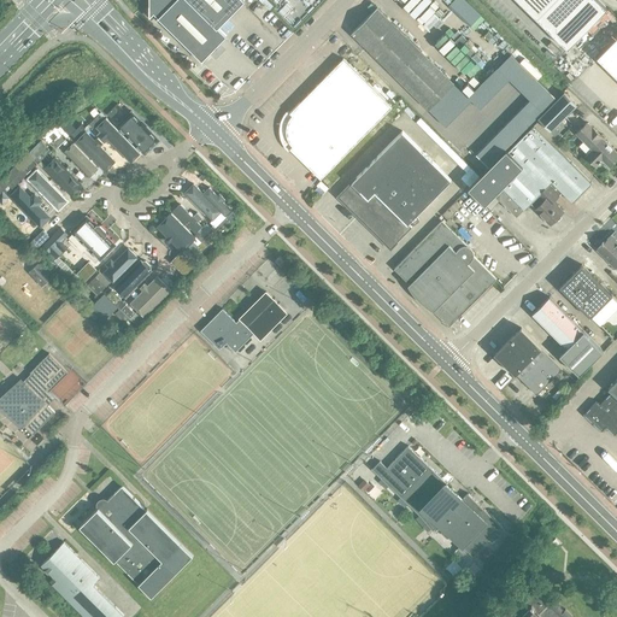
[(203,62),(227,36),(218,28),(245,1),(244,0),(152,0),(152,7),(160,16),(158,18),(203,62)]
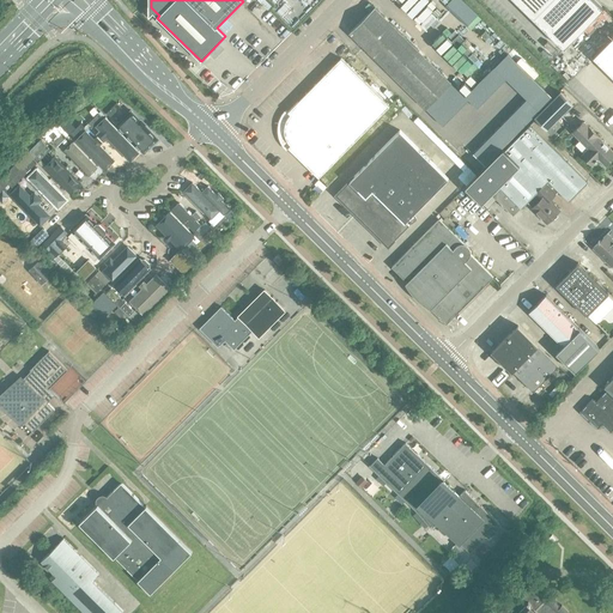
[(515,0),(564,48),(602,8),(593,0),(515,0)]
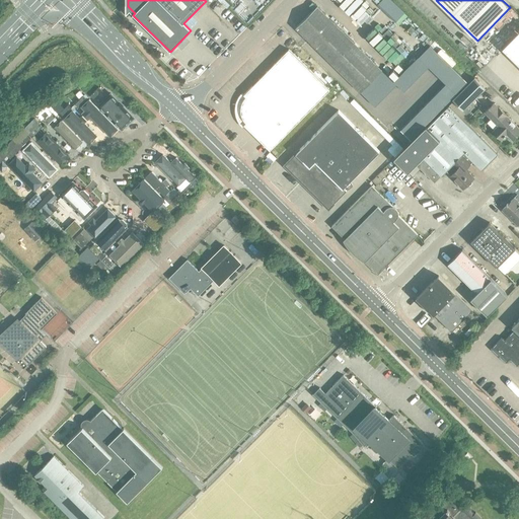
[(360,91),(382,69),(317,6),(295,28),(360,91)]
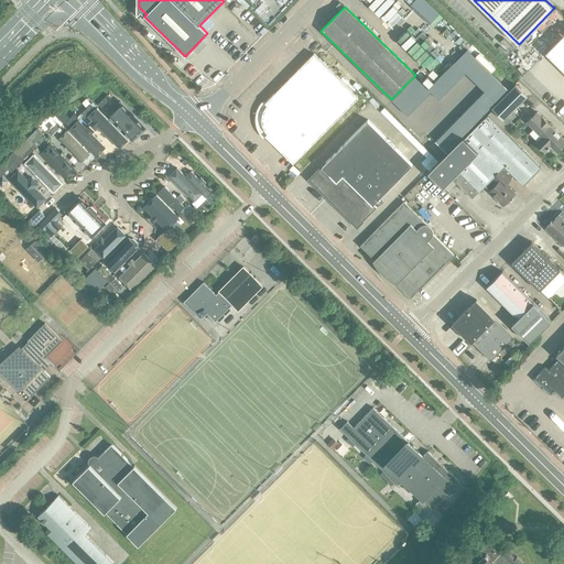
[(563,33),(544,54),(563,72),(563,33)]
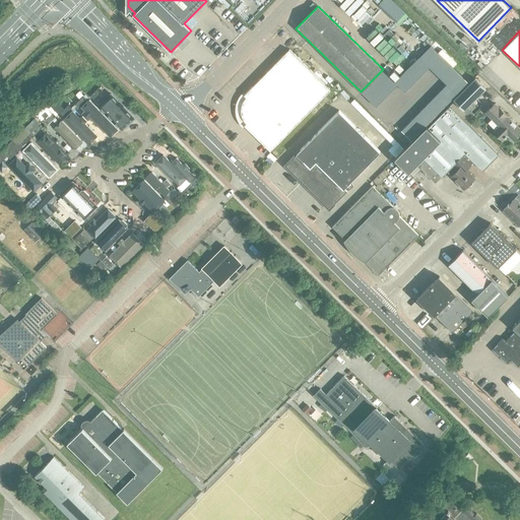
[(270,151),(331,90),(289,50),(244,94),(247,98),(245,100),(243,102),(243,104),(242,107),(242,109),(241,112),(242,115),(243,117),(244,120),(245,121),(247,123),(245,125),(270,151)]
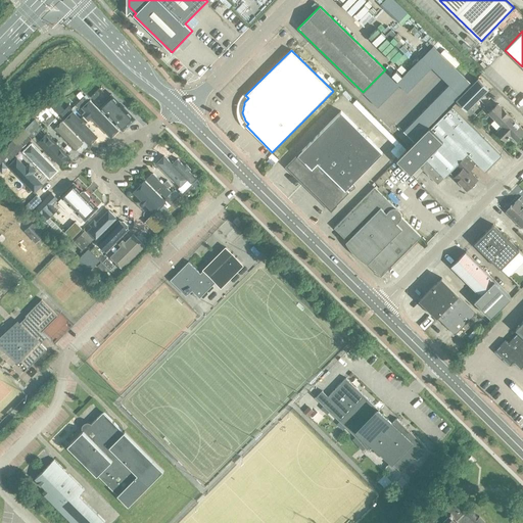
[(425,50),(418,58),(430,69),(438,61),(425,50)]
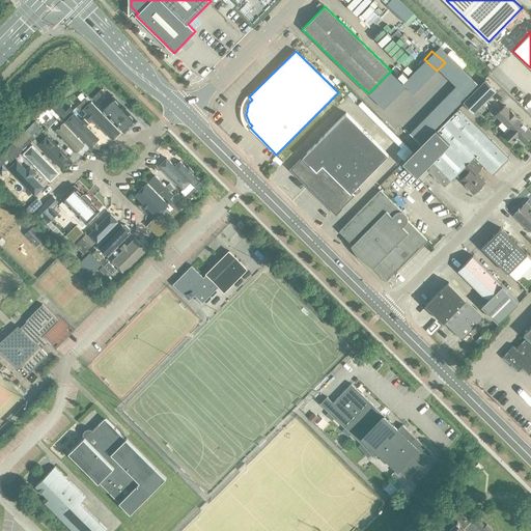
[(423,58),(419,63),(427,72),(431,66),(423,58)]
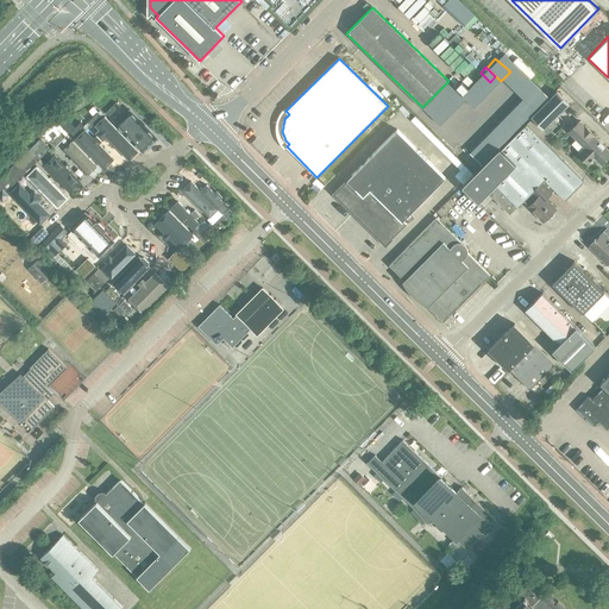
[(510,71),(501,81),(508,87),(516,77),(510,71)]
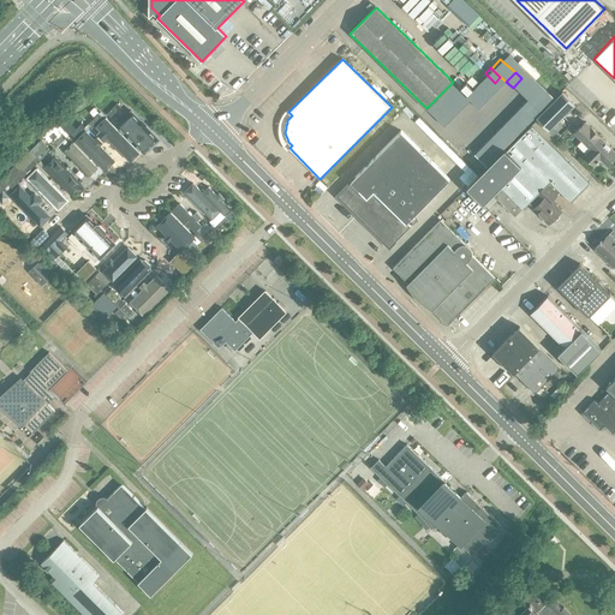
[(485,73),(479,81),(489,89),(495,83),(485,73)]
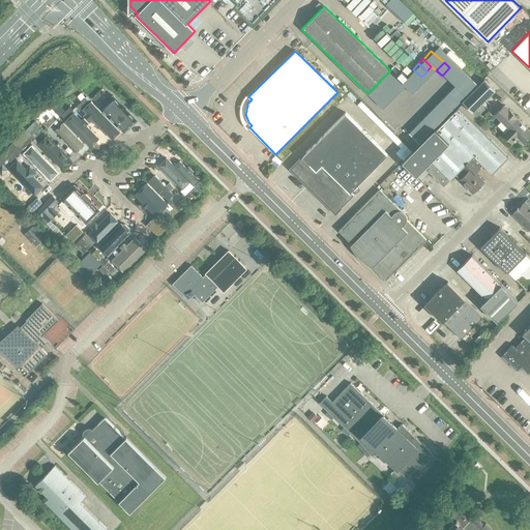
[(449,67),(442,76),(454,87),(462,79),(449,67)]
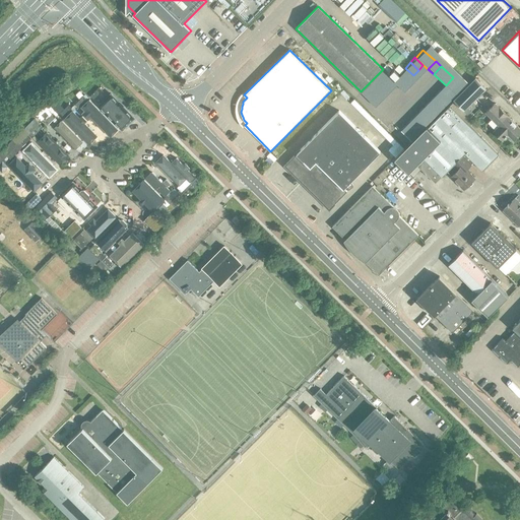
[(405,68),(400,72),(408,80),(413,75),(405,68)]
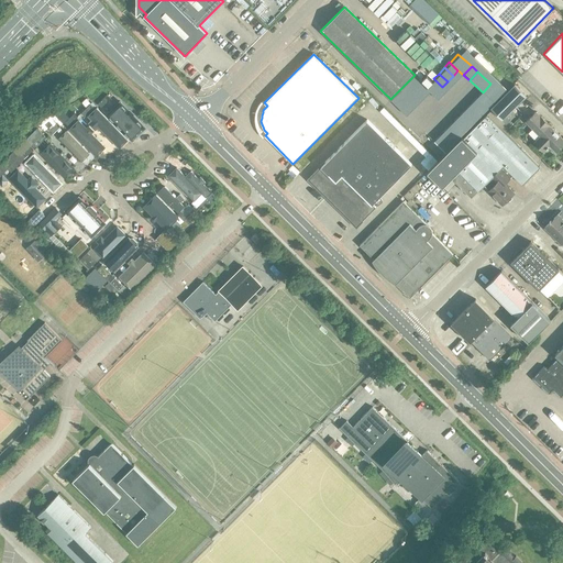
[(433,78),(430,83),(439,91),(442,87),(433,78)]
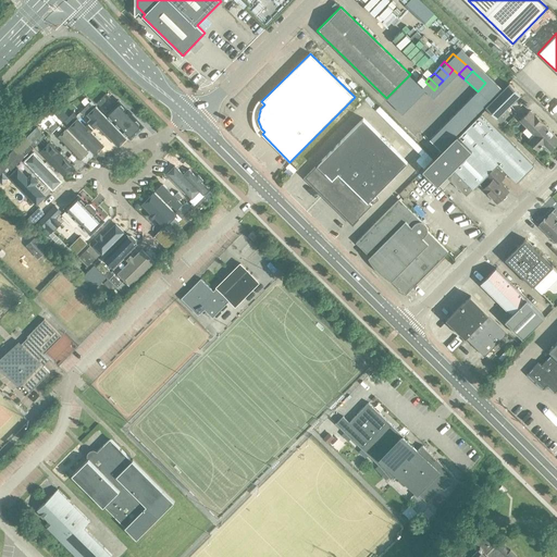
[(420,78),(415,84),(424,93),(430,87),(420,78)]
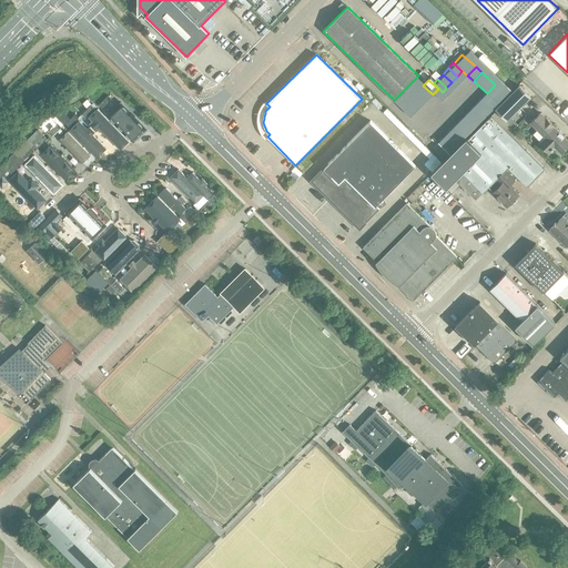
[(533,94),(521,82),(497,107),(508,118),(533,94)]
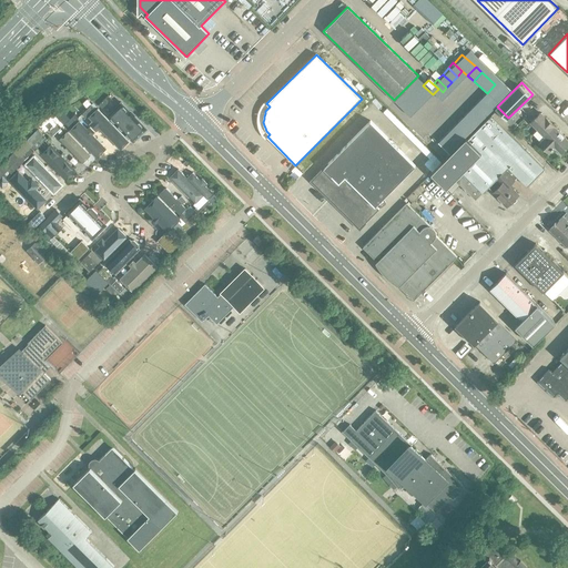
[(423,85),(417,91),(427,100),(433,94),(423,85)]
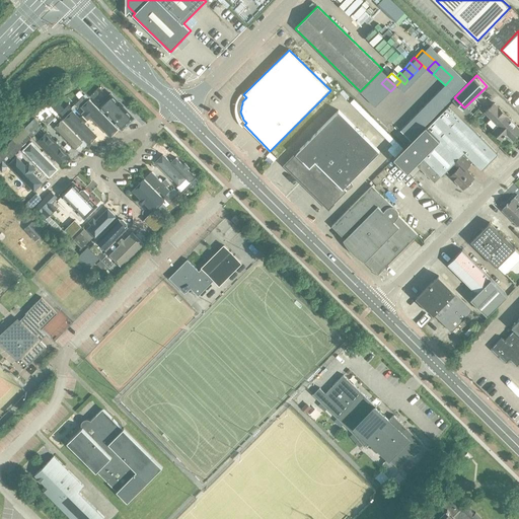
[(437,79),(433,84),(440,91),(445,86),(437,79)]
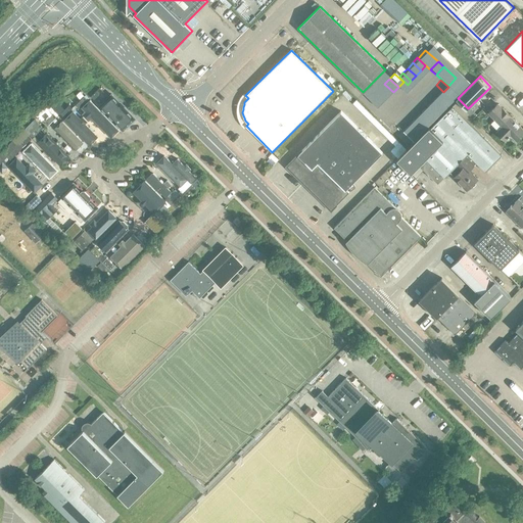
[(82,90),(85,95),(94,89),(91,84),(82,90)]
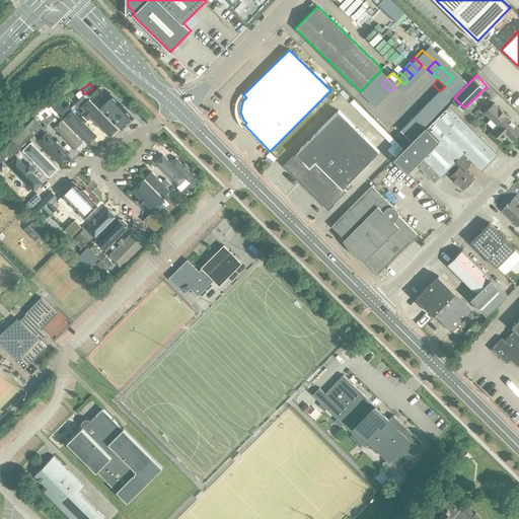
[(381,83),(375,90),(384,98),(390,91),(381,83)]
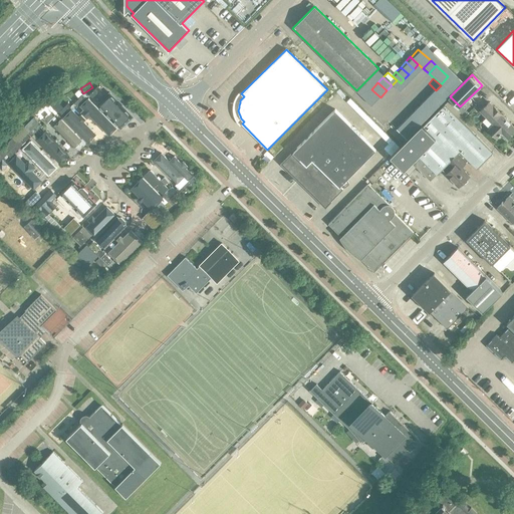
[(429,83),(425,88),(432,94),(436,90),(429,83)]
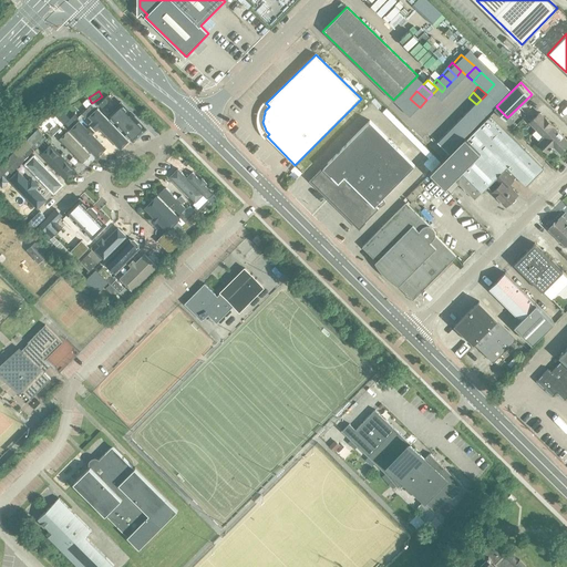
[(109,95),(99,104),(103,109),(112,99),(109,95)]
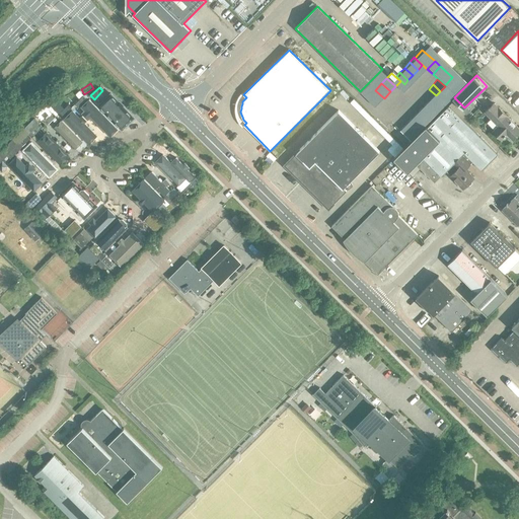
[(429,89),(425,93),(432,100),(436,95),(429,89)]
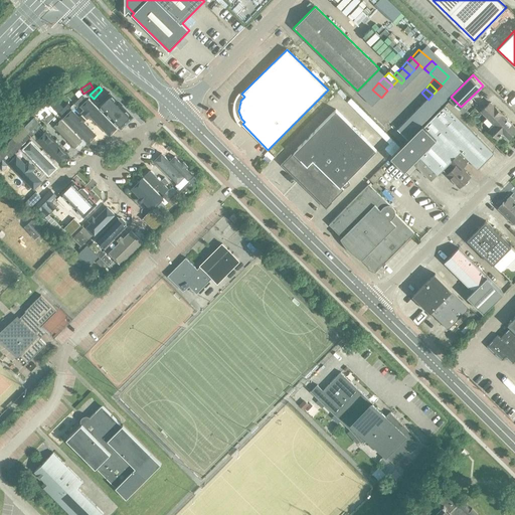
[(372,90),(367,96),(375,104),(381,98),(372,90)]
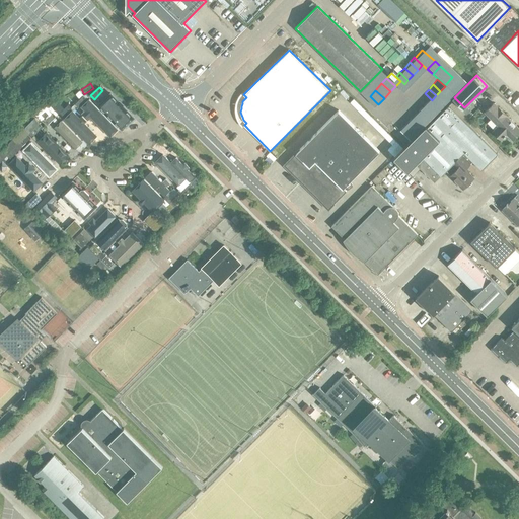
[(425,93),(420,98),(427,105),(432,100),(425,93)]
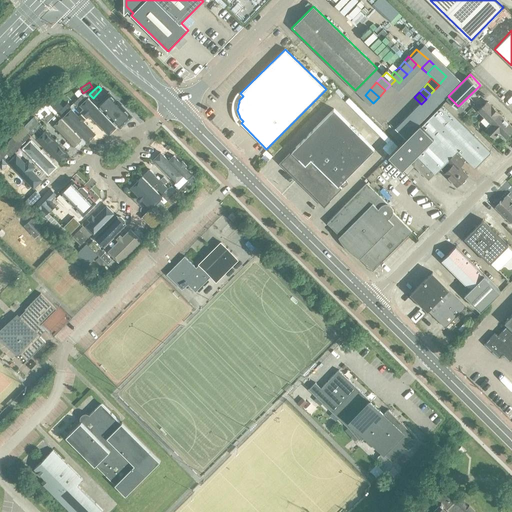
[(110,93),(100,102),(120,124),(130,114),(110,93)]
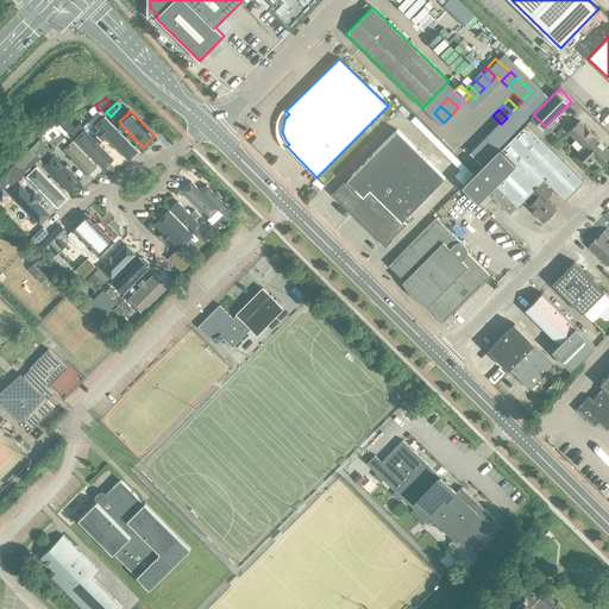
[(99,112),(88,123),(92,126),(102,117),(99,112)]
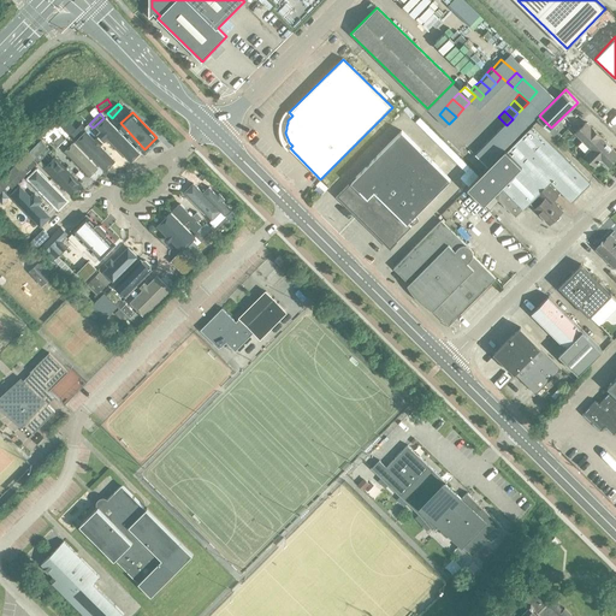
[(498,117),(492,123),(501,131),(507,125),(498,117)]
